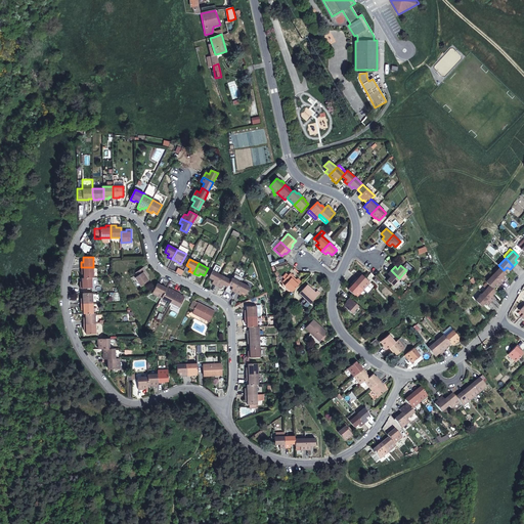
[(83,274),(83,277),(85,277),(91,277),(93,277),(93,267),(82,267),(81,267),(81,270),(81,272),(83,272),(83,274)]
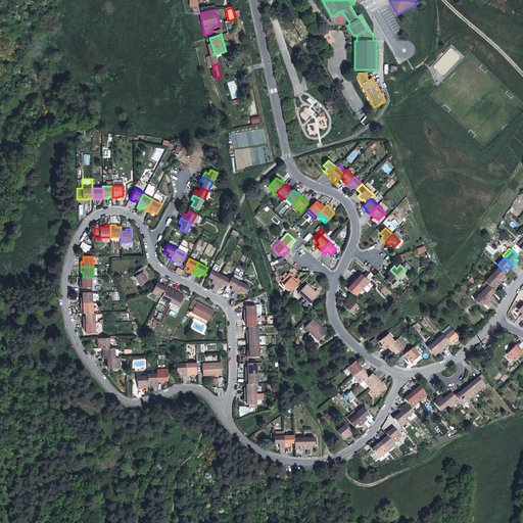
[(137,275),(134,277),(140,285),(148,280),(147,278),(146,277),(145,276),(147,275),(142,267),(135,272),(137,275)]
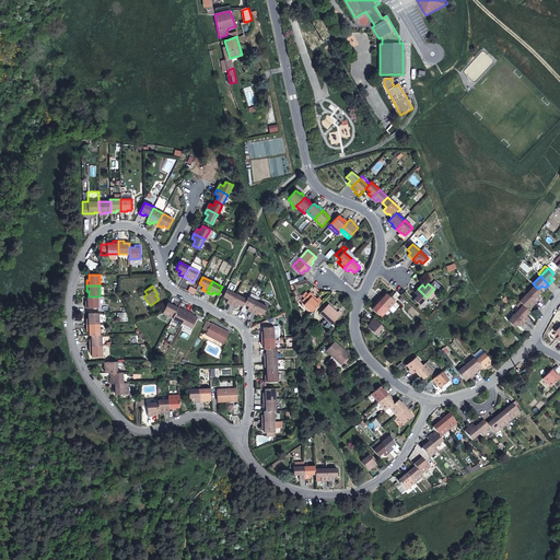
[(537,295),(540,291),(538,289),(535,286),(527,293),(535,302),(537,300),(539,298),(537,295)]
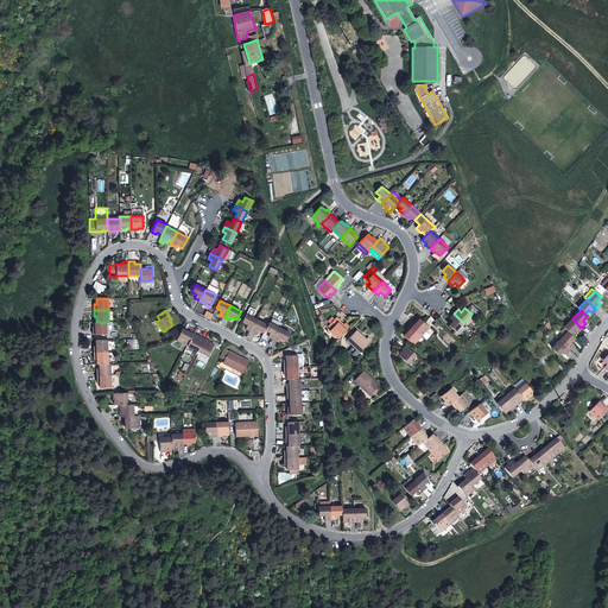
[(248,329),(251,330),(253,327),(257,320),(246,314),(242,322),(247,324),(246,328),(248,329)]
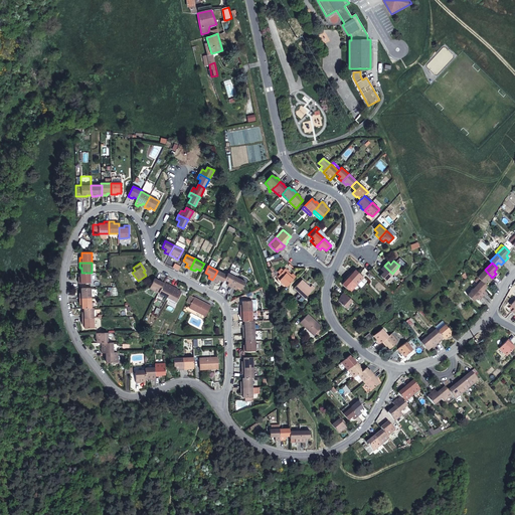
[(385,281),(392,274),(388,270),(384,266),(382,268),(381,270),(383,272),(380,276),(385,281)]
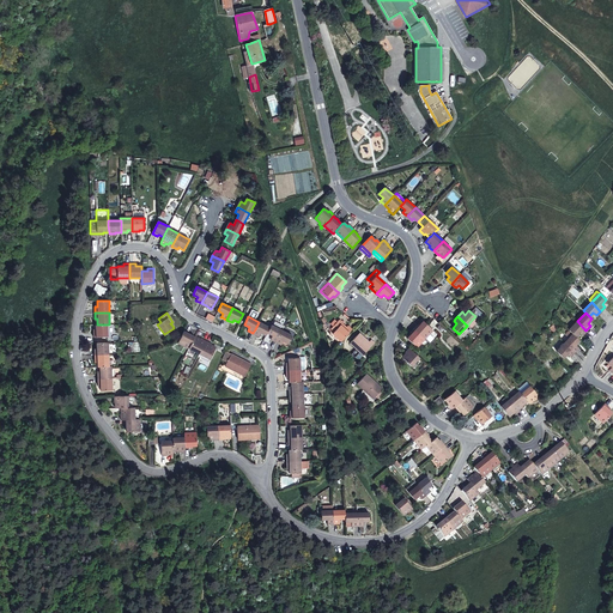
[(333,333),(341,341),(343,339),(349,333),(345,328),(346,327),(343,323),(339,320),(332,327),(335,331),(333,333)]
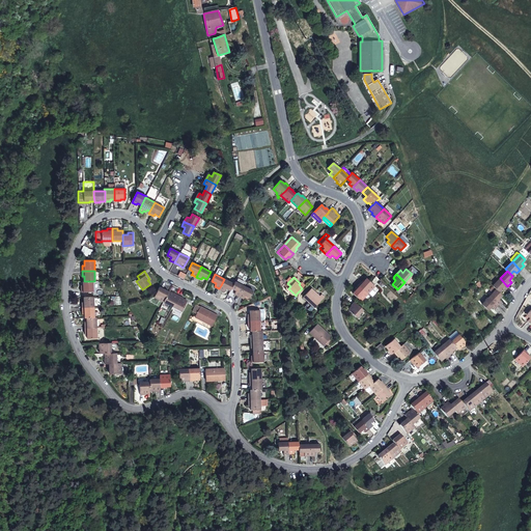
[(360,283),(359,284),(368,294),(374,285),(366,278),(364,281),(363,282),(362,281),(360,283)]
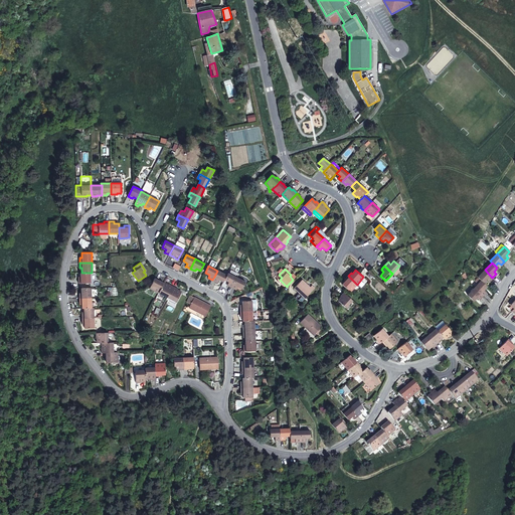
[(491,280),(492,278),(485,270),(478,278),(481,281),(483,282),(487,279),(489,281),(491,280)]
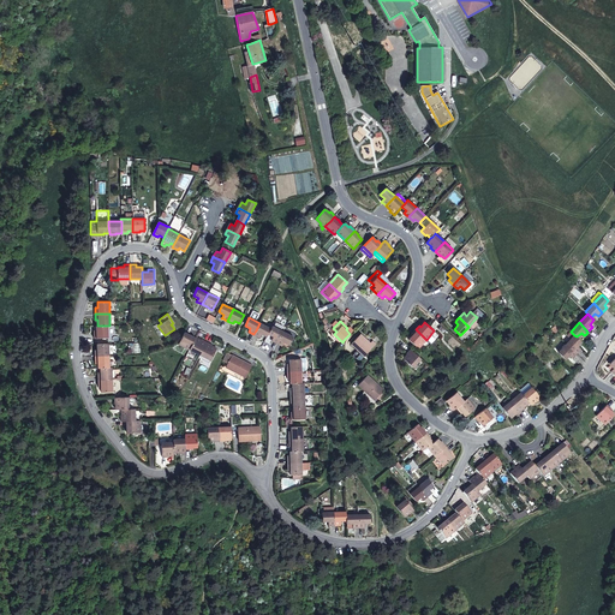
[(161,338),(165,335),(157,326),(156,323),(154,326),(161,338)]
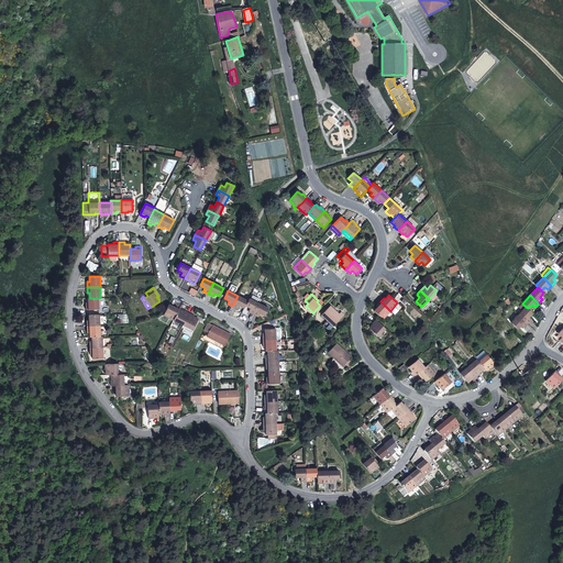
[(239,306),(244,308),(245,306),(247,300),(238,296),(234,302),(232,306),(235,308),(238,309),(239,306)]
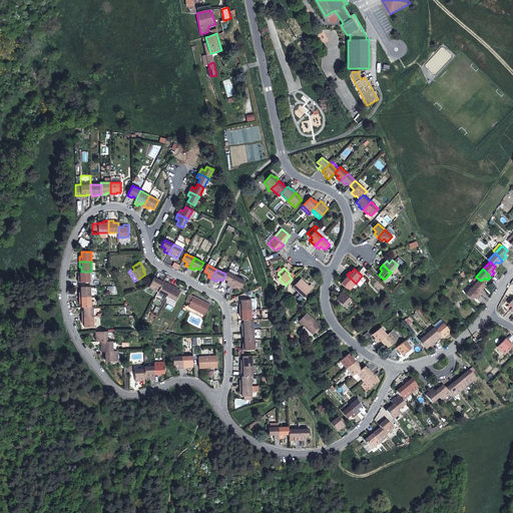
[(80,272),(80,276),(80,277),(78,277),(78,280),(78,282),(90,282),(89,272),(83,272),(81,272),(80,272)]
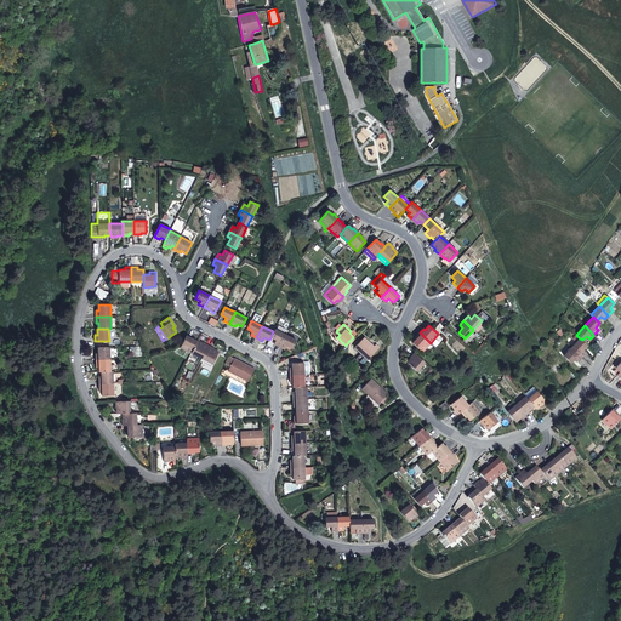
[(285,335),(274,329),(273,331),(271,337),(275,340),(274,343),(277,345),(279,346),(285,335)]
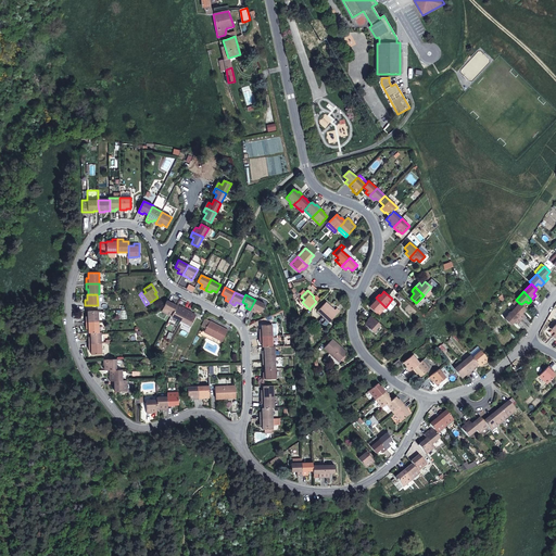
[(378,315),(386,307),(376,298),(374,300),(371,302),(373,303),(371,304),(369,306),(378,315)]
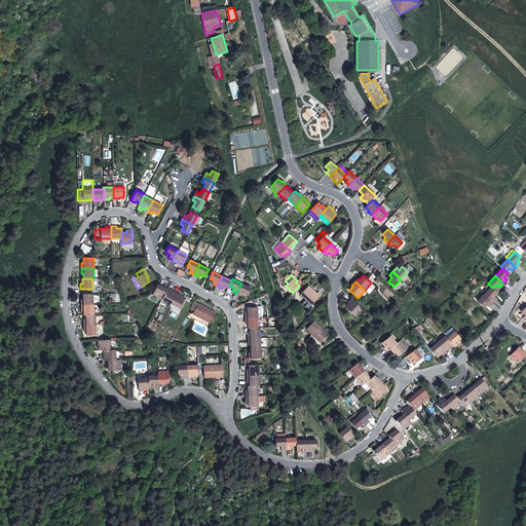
[(160,284),(158,283),(152,294),(161,299),(166,289),(163,287),(162,287),(162,286),(160,284)]
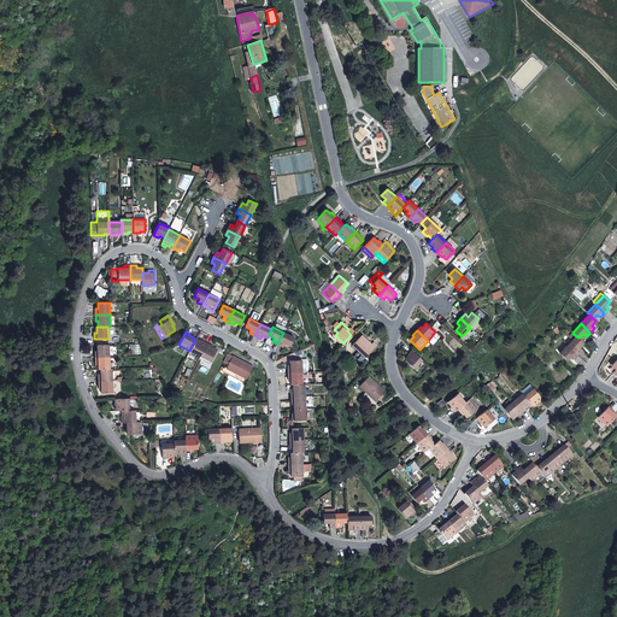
[(294,339),(283,333),(277,344),(280,345),(283,347),(285,344),(291,346),(294,339)]
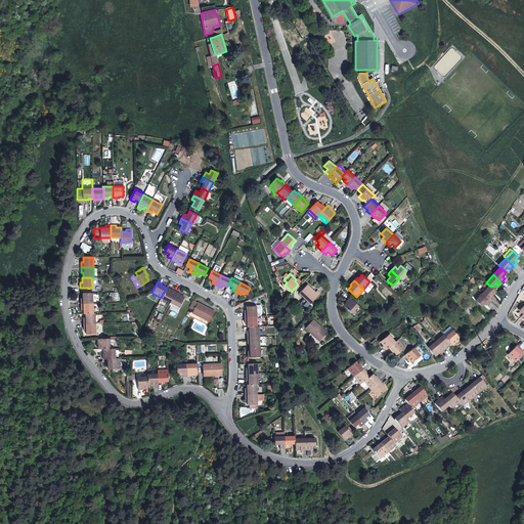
[(315,292),(314,293),(309,288),(310,288),(308,286),(307,285),(299,294),(304,298),(300,303),(306,308),(318,295),(315,292)]
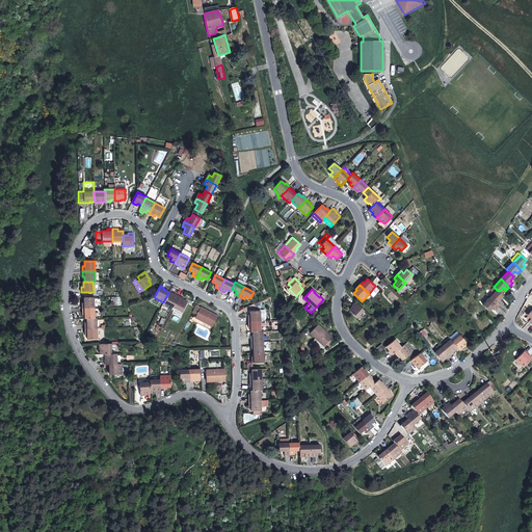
[(499,299),(503,295),(499,291),(497,290),(489,297),(498,306),(500,303),(502,301),(499,299)]
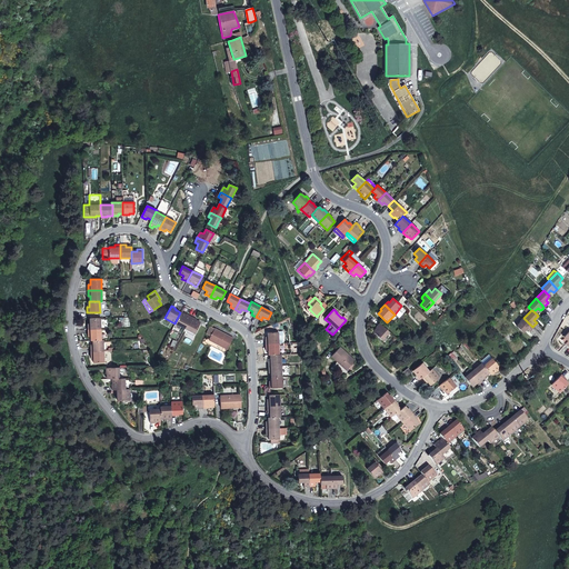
[(175,323),(185,328),(191,316),(188,315),(186,313),(186,315),(180,312),(175,323)]
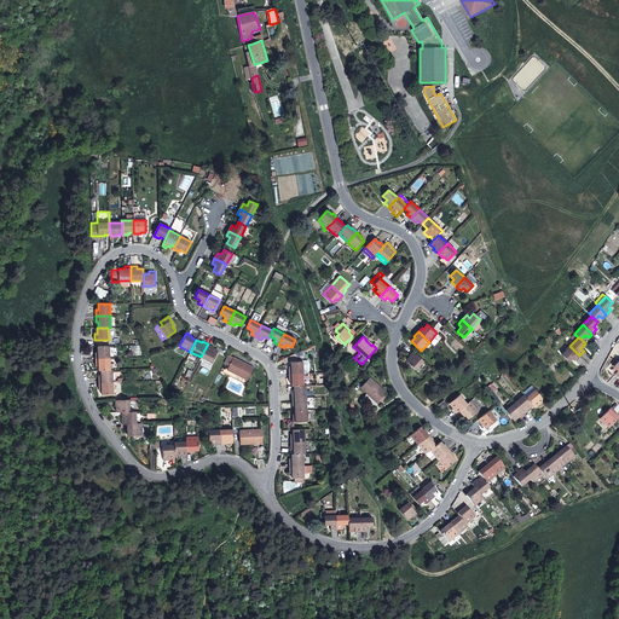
[(213,347),(208,343),(201,357),(212,363),(218,351),(215,350),(213,348),(213,347)]
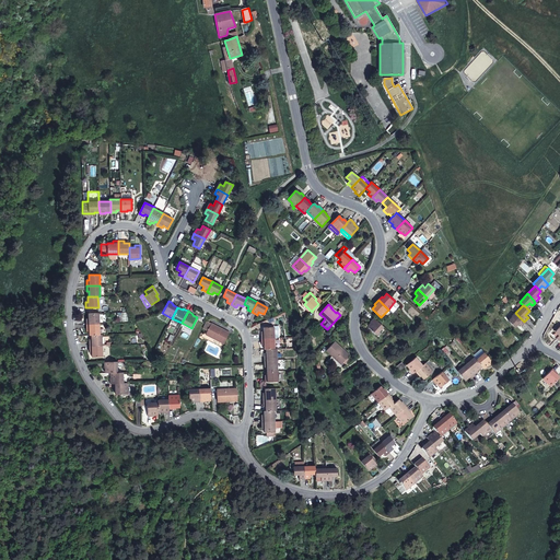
[(86,322),(86,324),(100,324),(98,313),(88,313),(89,317),(89,318),(86,318),(86,322)]
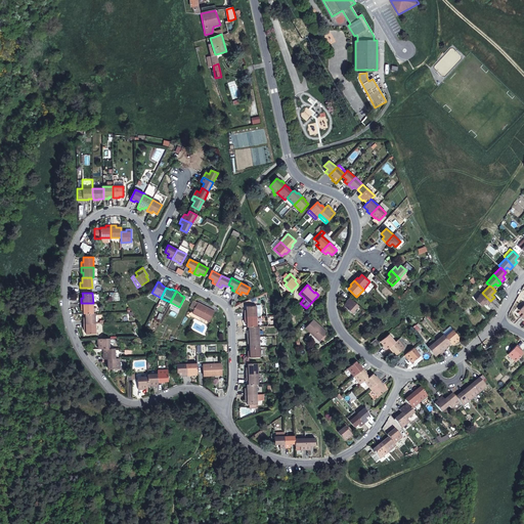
[(487,304),(490,301),(482,293),(476,300),(481,306),(484,302),(486,303),(487,304)]
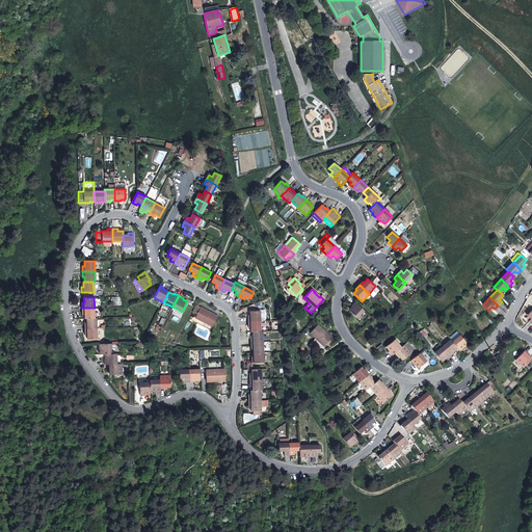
[(356,318),(364,311),(356,302),(355,301),(351,306),(352,307),(350,309),(349,310),(356,318)]
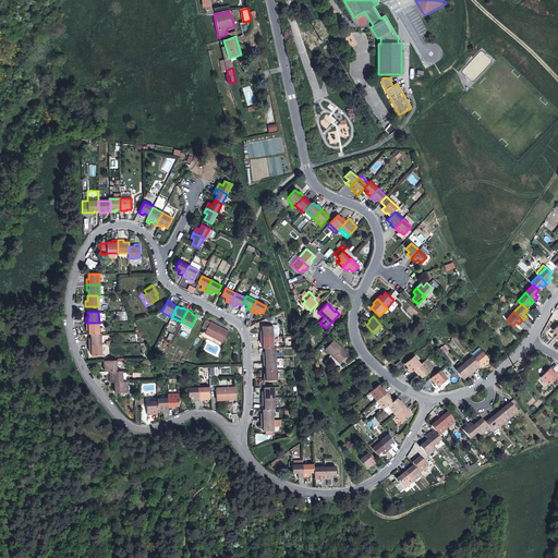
[(88,330),(88,334),(91,334),(99,334),(99,323),(86,323),(86,326),(86,328),(88,328),(88,330)]
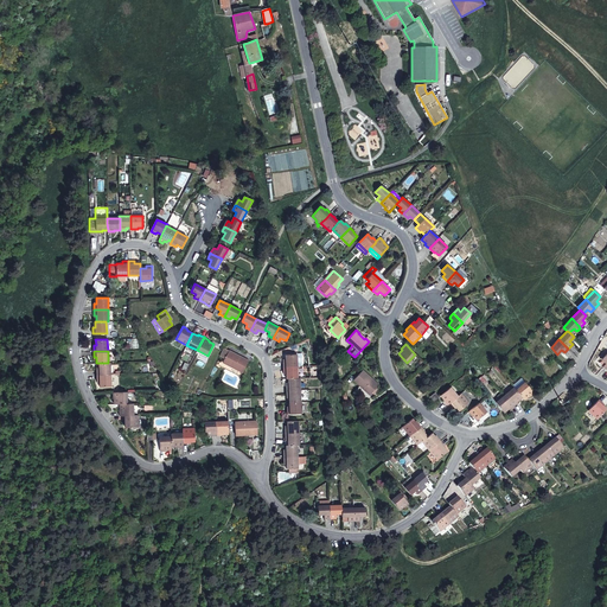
[(229,351),(222,363),(242,372),(248,360),(244,358),(243,359),(236,356),(237,355),(232,352),(229,351)]
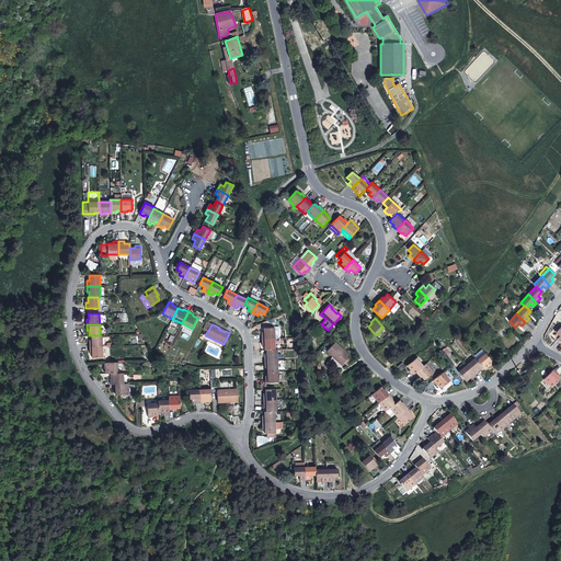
[(263,336),(263,339),(268,339),(275,339),(275,328),(264,328),(264,332),(264,333),(263,333),(263,336)]
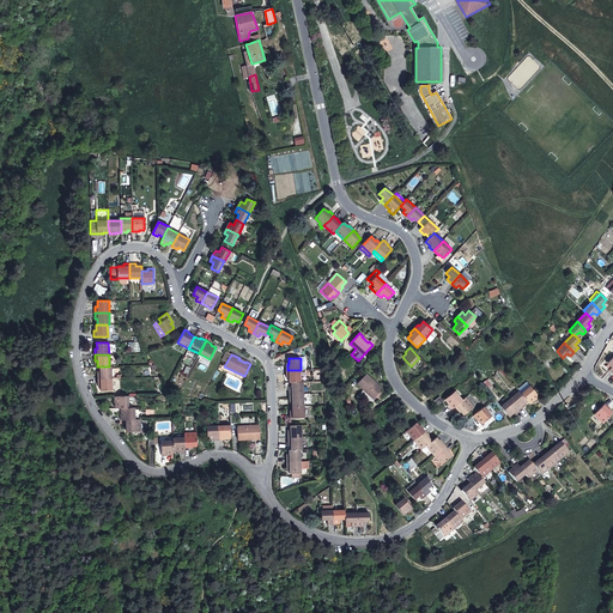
[(243,381),(244,376),(224,366),(222,364),(220,369),(243,381)]
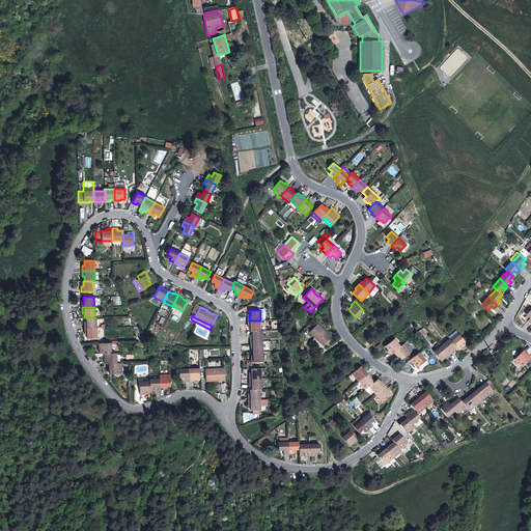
[(96,328),(96,317),(94,317),(86,317),(86,322),(86,323),(84,323),(84,326),(84,328),(96,328)]
